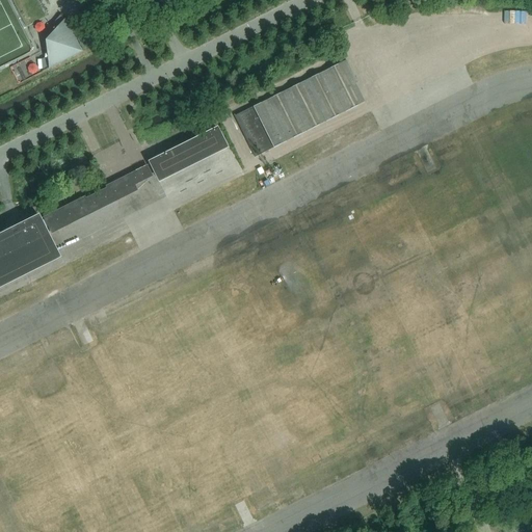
[(41,72),(41,73),(80,52),(59,12),(63,21),(63,23),(53,29),(45,55),(51,67),(41,72)]
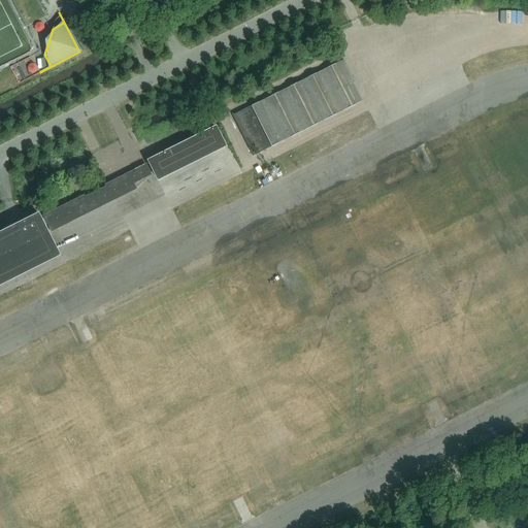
[(232,116),(253,157),(362,102),(353,84),(355,83),(343,60),(232,116)]
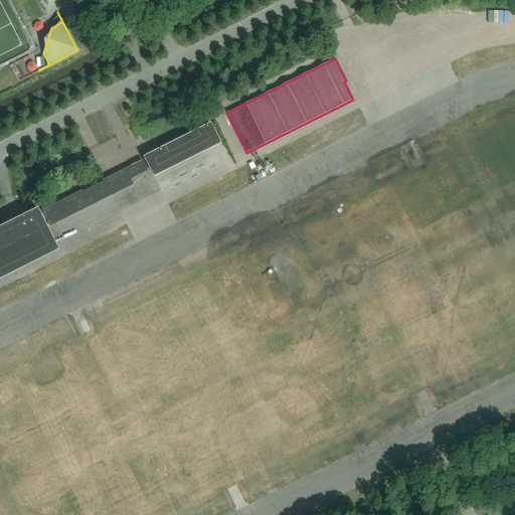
[(144,157),(152,172),(217,140),(209,124),(144,157)]
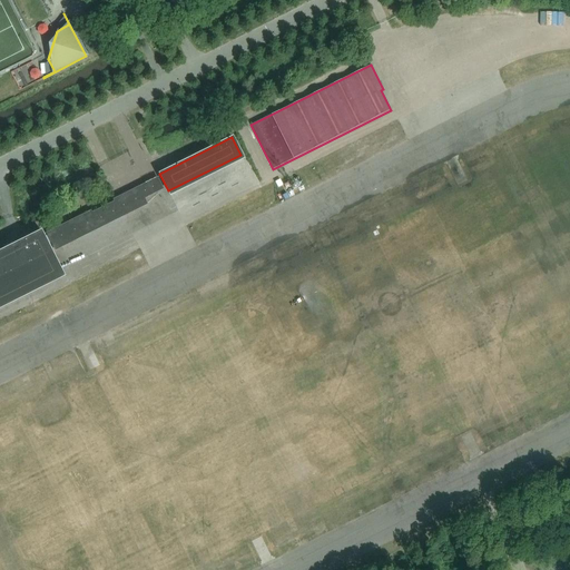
[(67,225),(70,232),(94,220),(95,222),(119,209),(118,208),(116,203),(91,215),(90,213),(67,225)]
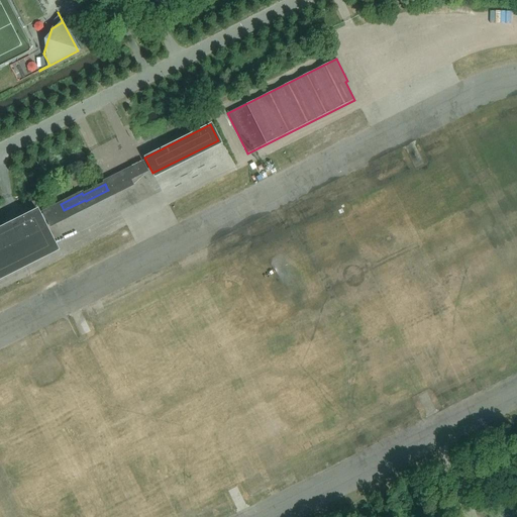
[(0,272),(52,246),(43,230),(47,228),(38,210),(0,229),(0,272)]
